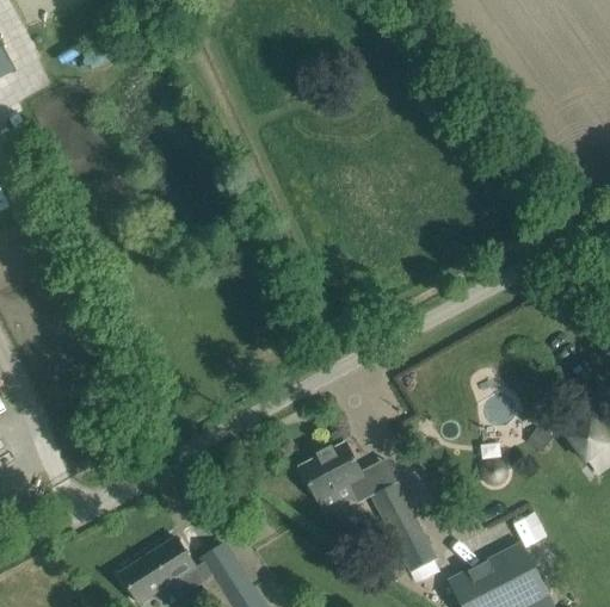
[(0,74),(12,68),(0,44),(0,74)]
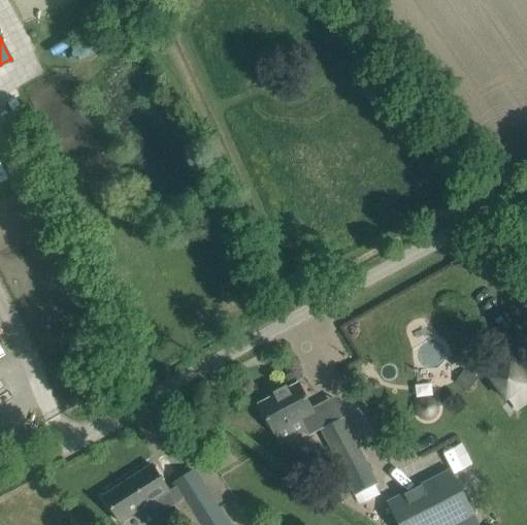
[(511,361),(490,376),(505,396),(525,381),(511,361)]
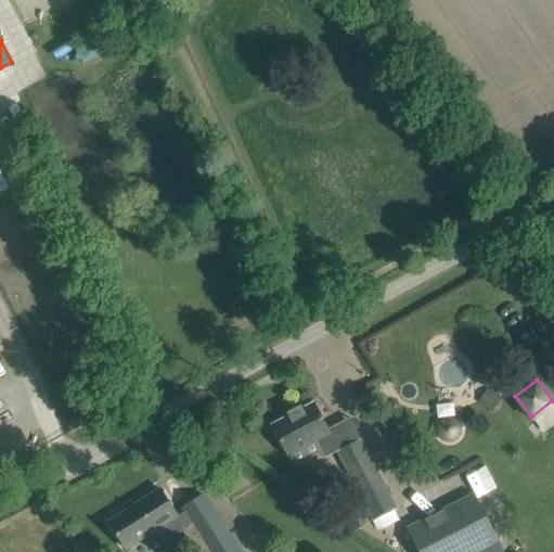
[(303,407),(300,403),(286,411),(288,413),(272,422),(287,452),(305,444),(313,462),(336,450),(373,518),(395,506),(358,438),(344,446),(340,440),(335,443),(313,400),(303,407)]
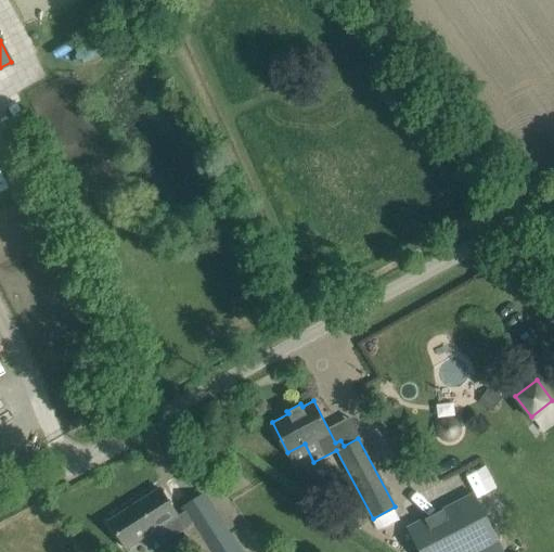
[(159,486),(107,518),(126,548),(178,515),(159,486)]
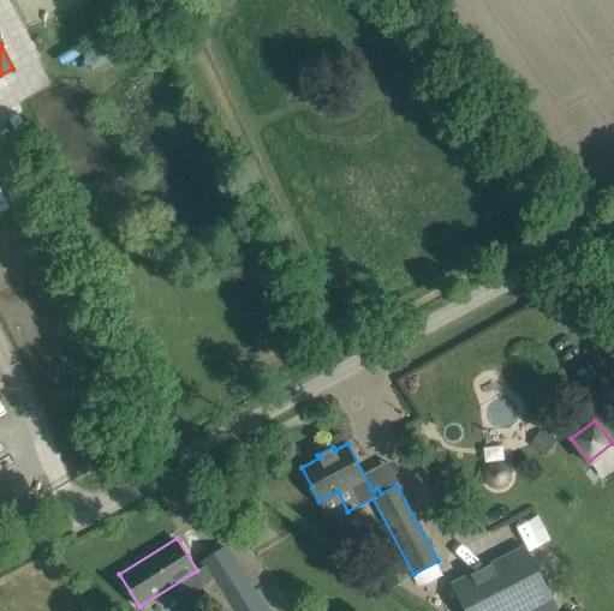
[(471,573),(449,583),(464,610),(520,610),(550,595),(524,544),(523,545),(489,563),(488,563),(488,564),(471,574),(471,573)]
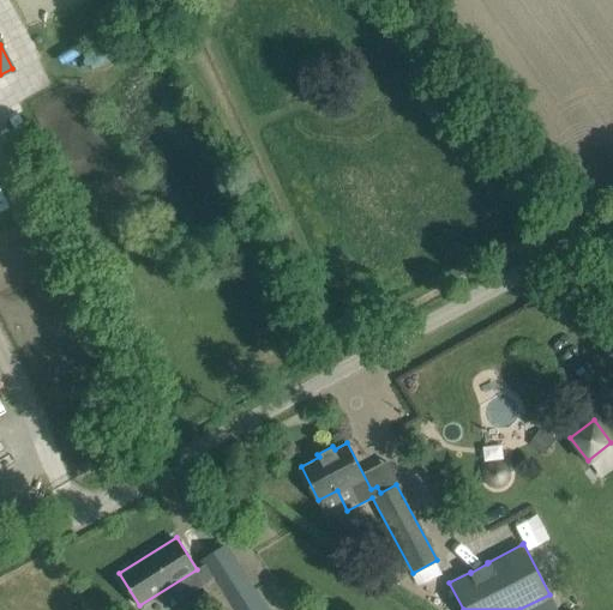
[(265,609),(236,562),(214,575),(234,609),(265,609)]
